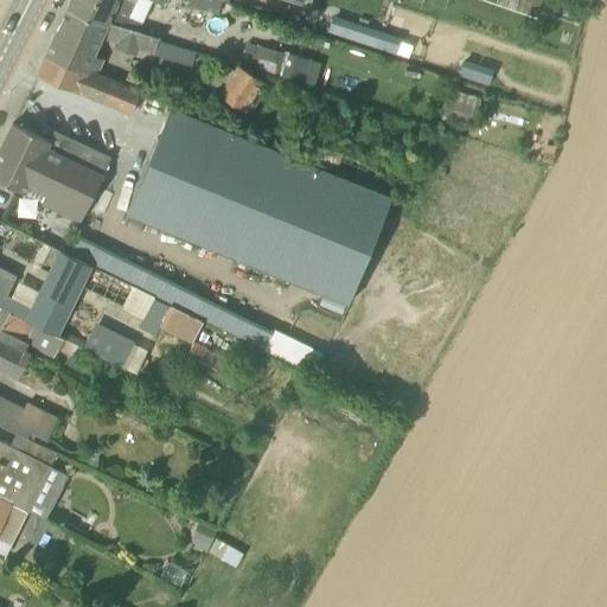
[(70,0),(68,8),(140,32),(152,1),(163,6),(165,0),(70,0)]
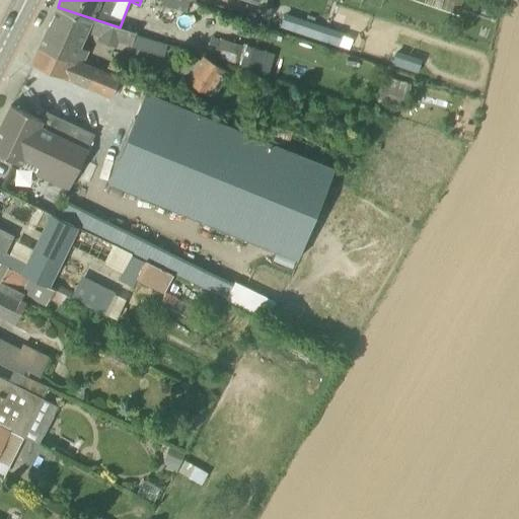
[(120,27),(58,7),(39,49),(84,66),(91,49),(83,46),(89,31),(99,35),(97,41),(118,49),(120,44),(131,48),(136,32),(120,27)]
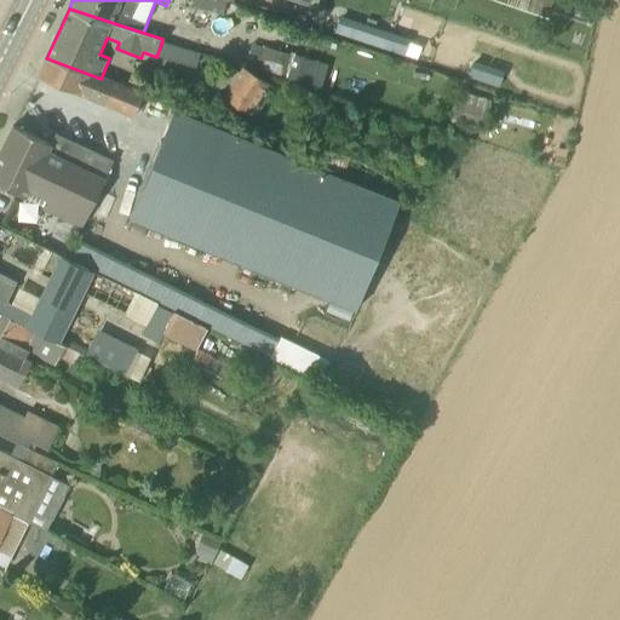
[(388,50),(391,38),(338,19),(334,33),(388,50)]
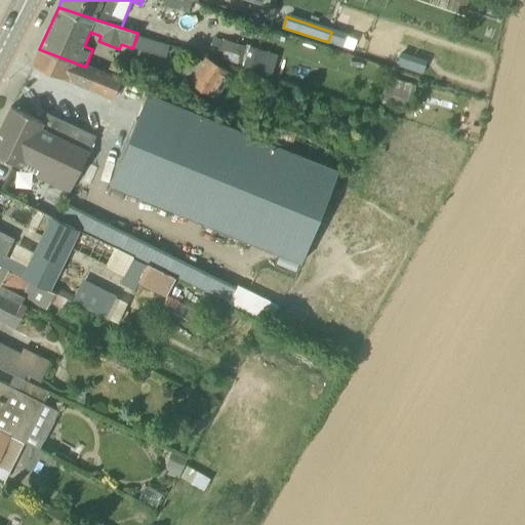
[(331,32),(328,42),(342,47),(346,37),(331,32)]
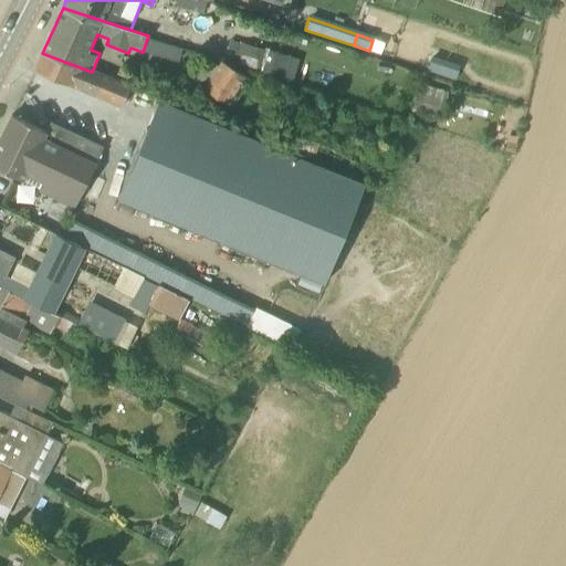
[(261,71),(262,70),(269,51),(240,41),(233,62),(261,71)]
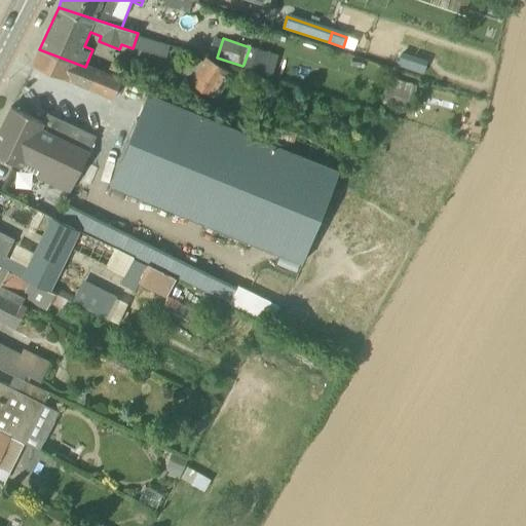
[(250,47),(243,65),(266,72),(272,52),(250,45),(250,47)]
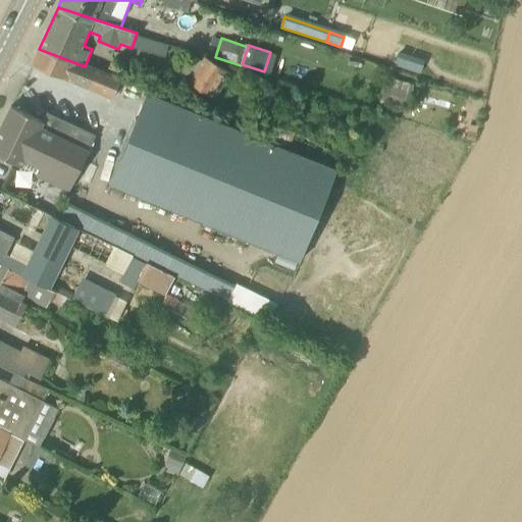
[(112,97),(114,93),(120,80),(85,66),(39,49),(32,65),(112,97)]
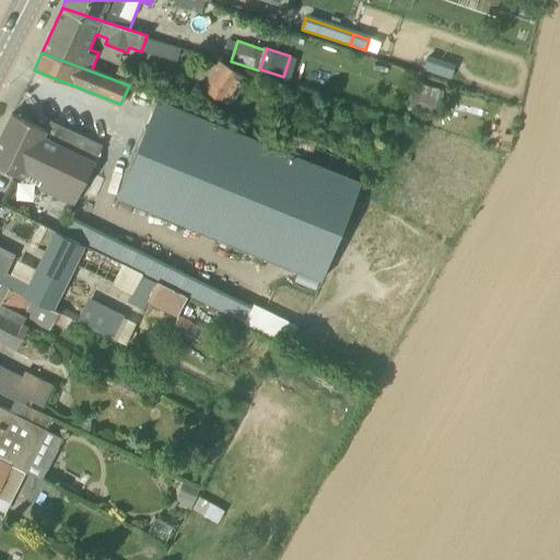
[(243,76),(219,61),(201,91),(225,105),(243,76)]
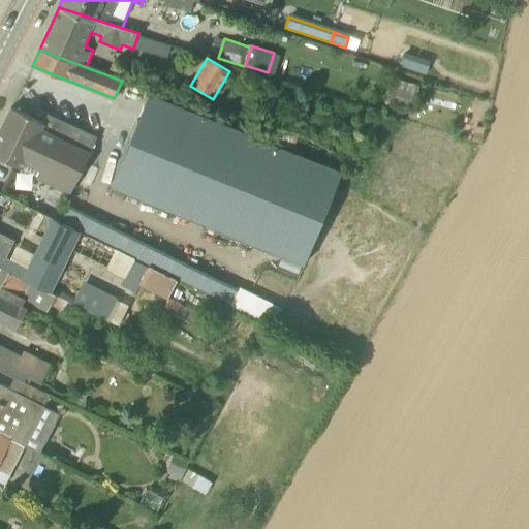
[(395,72),(386,101),(412,109),(419,80),(395,72)]
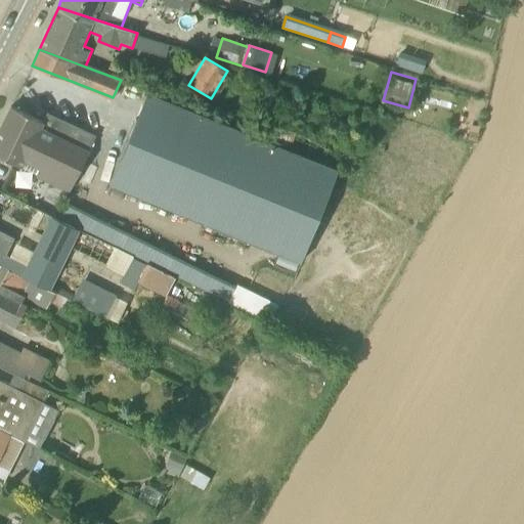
[(338,170),(146,92),(108,185),(301,263),(338,170)]
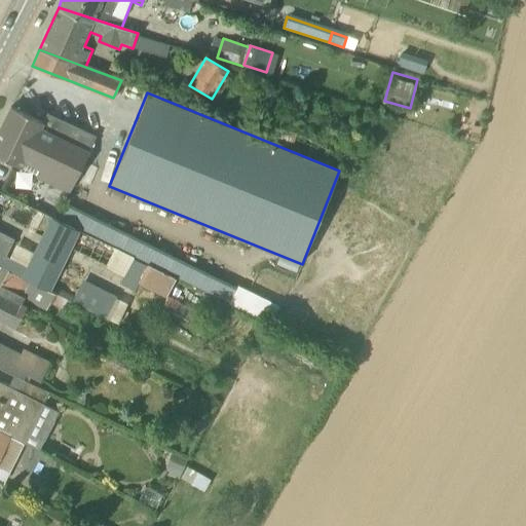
[(0,128),(0,156),(68,190),(94,136),(61,120),(53,135),(39,128),(42,121),(11,107),(0,128)]
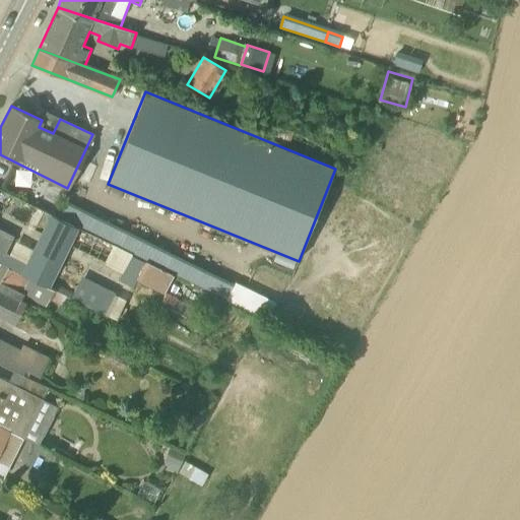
[(463,138),(472,141),(475,132),(466,130),(463,138)]
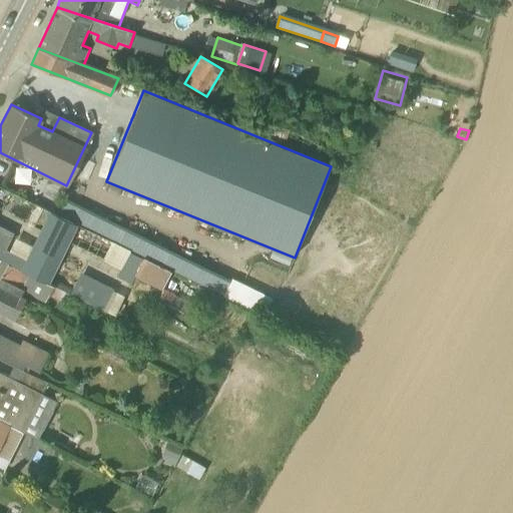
[(0,259),(2,260),(48,284),(77,225),(49,212),(41,230),(29,257),(7,245),(14,233),(0,225),(0,259)]
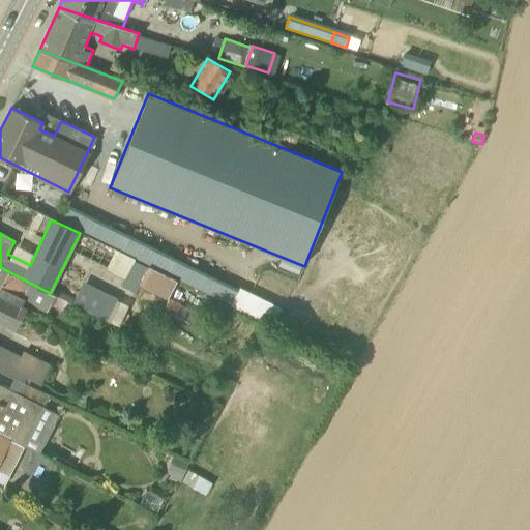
[(106,269),(123,278),(119,286),(136,294),(140,286),(148,268),(133,260),(134,258),(116,249),(115,252),(106,269)]
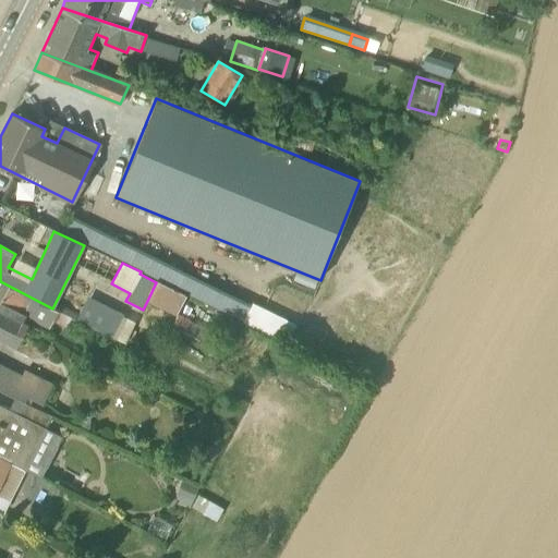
[(53,323),(59,312),(52,308),(2,282),(0,286),(0,312),(21,323),(23,317),(50,331),(53,323)]
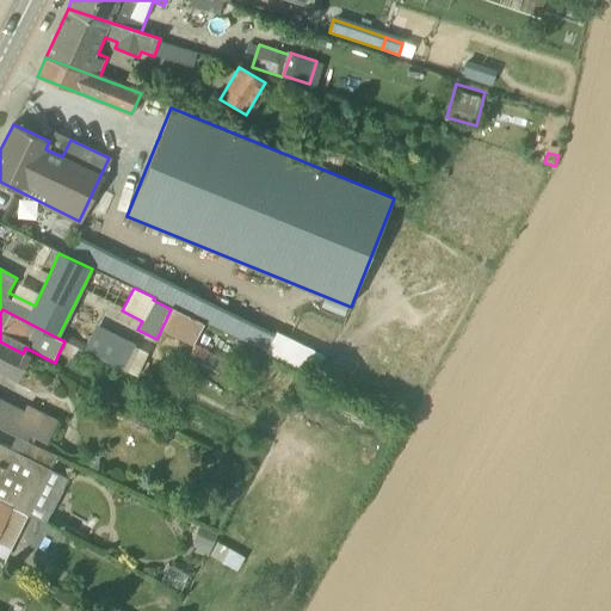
[(204,326),(171,309),(161,329),(193,346),(204,326)]
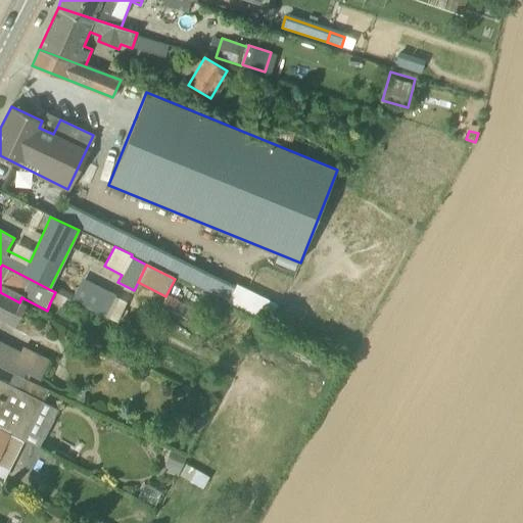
[(72,298),(106,315),(116,292),(82,276),(72,298)]
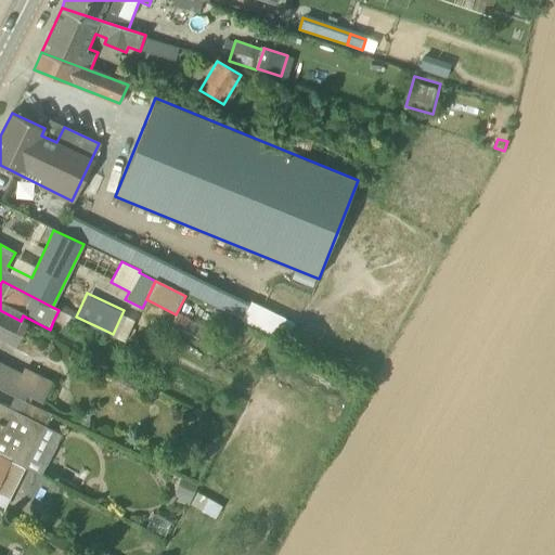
[(289,335),(297,319),(250,299),(244,315),(289,335)]
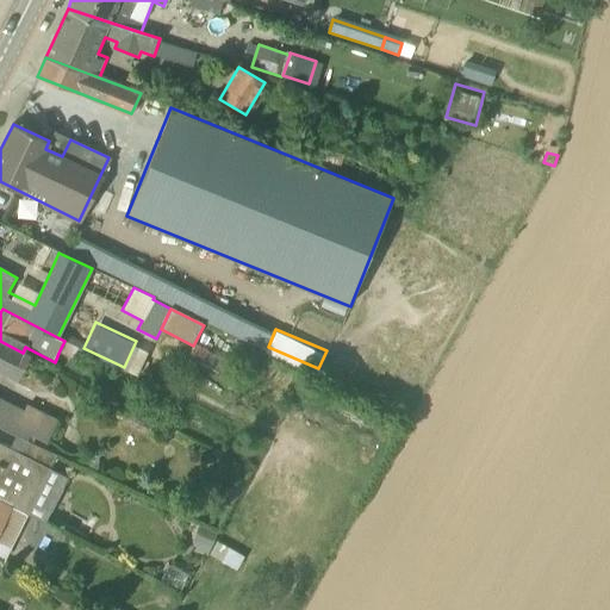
[(16,367),(23,353),(0,341),(0,373),(20,384),(26,373),(16,367)]
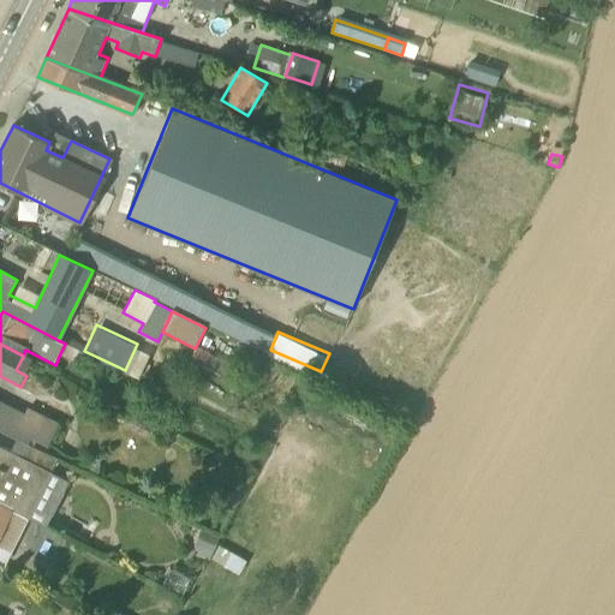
[(77,364),(83,352),(81,351),(65,344),(59,356),(77,364)]
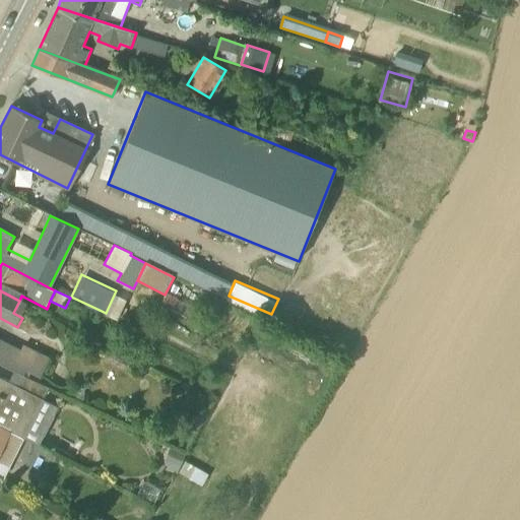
[(167,293),(159,306),(171,312),(178,298),(167,293)]
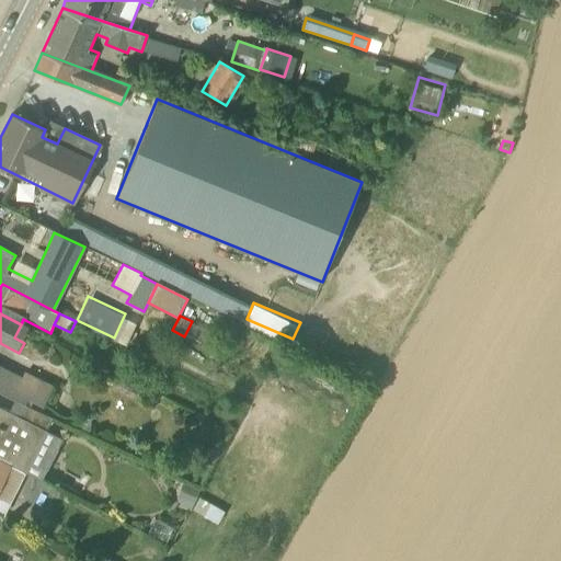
[(0,393),(15,402),(25,407),(30,397),(46,405),(53,391),(0,366),(0,393)]
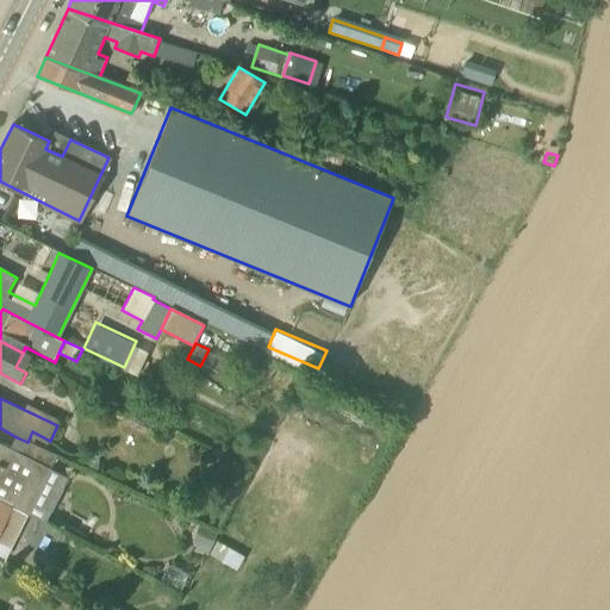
[(12,448),(0,441),(0,499),(12,506),(29,515),(57,456),(27,442),(17,437),(12,448)]
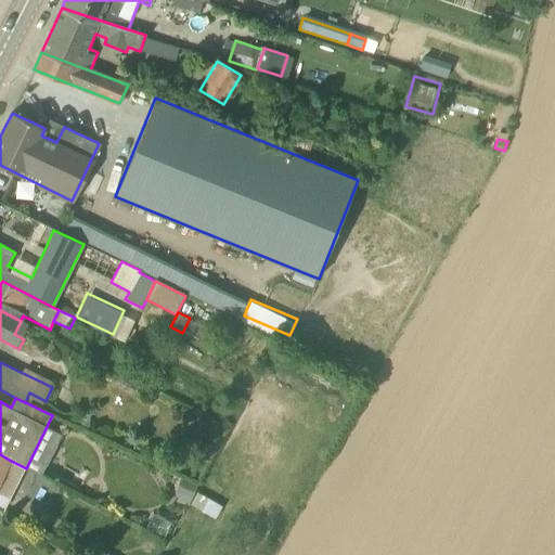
[(0,481),(11,461),(0,454),(0,481)]
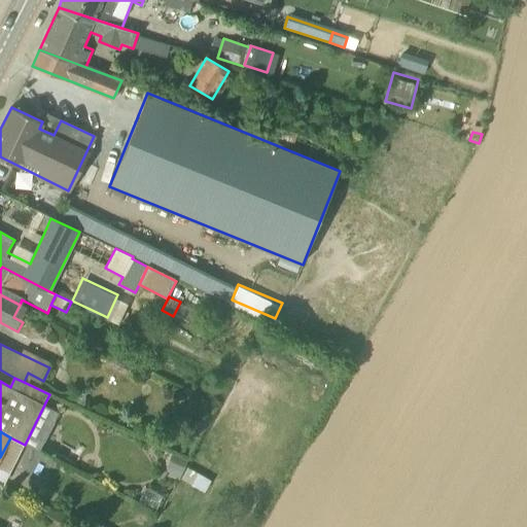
[(173,453),(166,468),(170,470),(181,476),(188,460),(173,453)]
